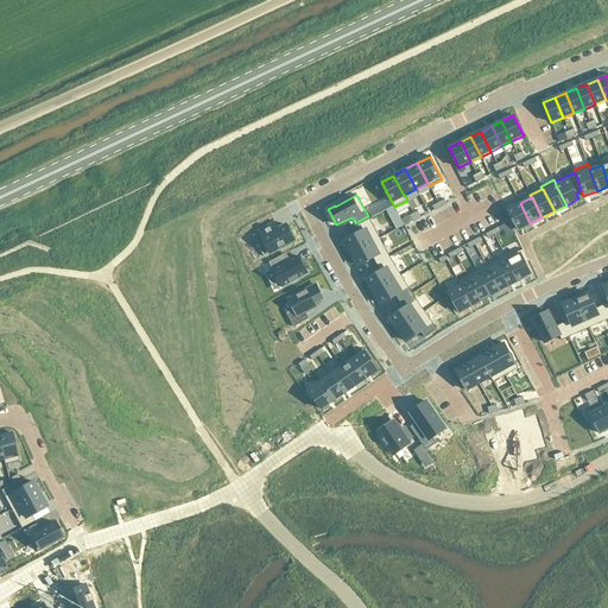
[(372,217),(393,206),(390,198),(368,210),(372,217)]
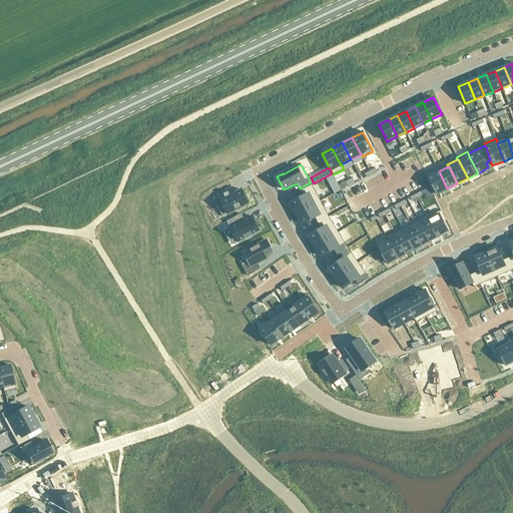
[(437,167),(426,172),(437,194),(447,188),(439,171),(437,167)]
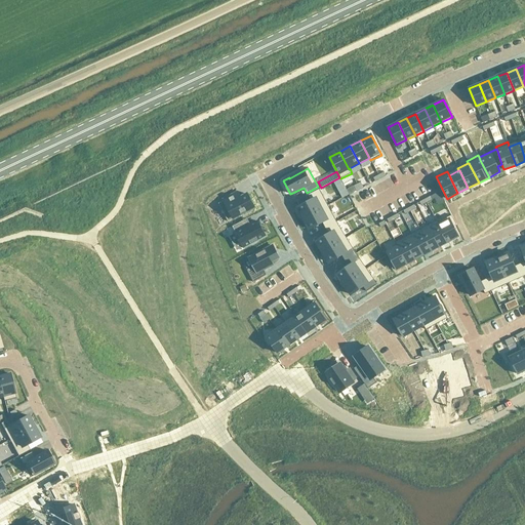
[(342,184),(340,178),(339,178),(333,182),(336,187),(342,184)]
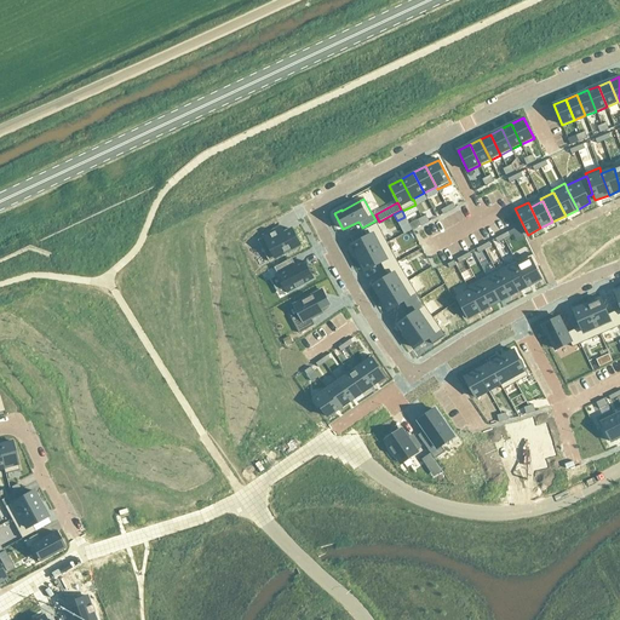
[(352,246),(351,247),(354,253),(355,252),(359,258),(386,242),(377,223),(363,230),(367,237),(351,246),(352,246)]
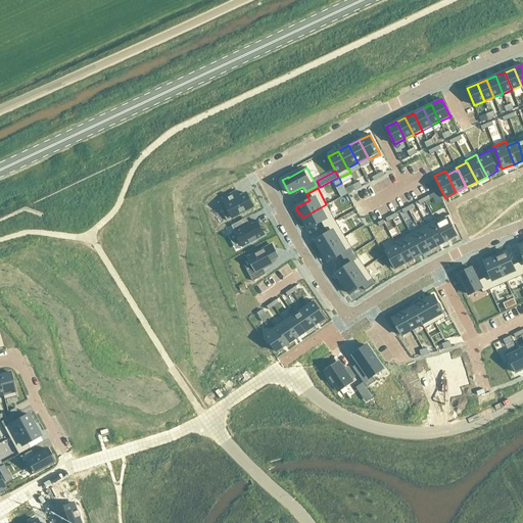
[(223,200),(218,203),(227,221),(242,214),(243,215),(251,210),(250,208),(253,207),(246,193),(233,200),(231,195),(232,195),(232,194),(223,199),(223,200)]
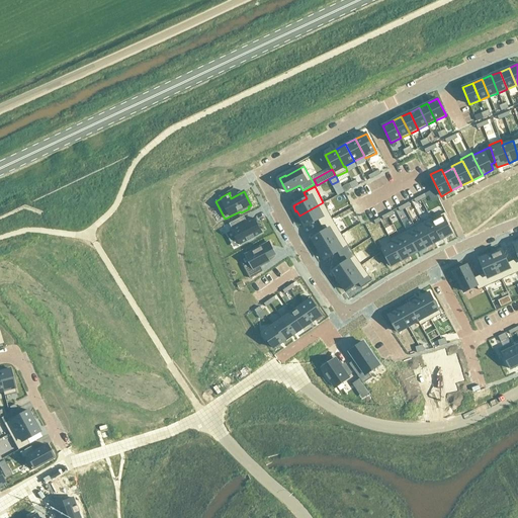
[(323,202),(299,216),(301,221),(301,222),(304,226),(305,226),(305,227),(318,220),(321,226),(332,220),(323,202)]
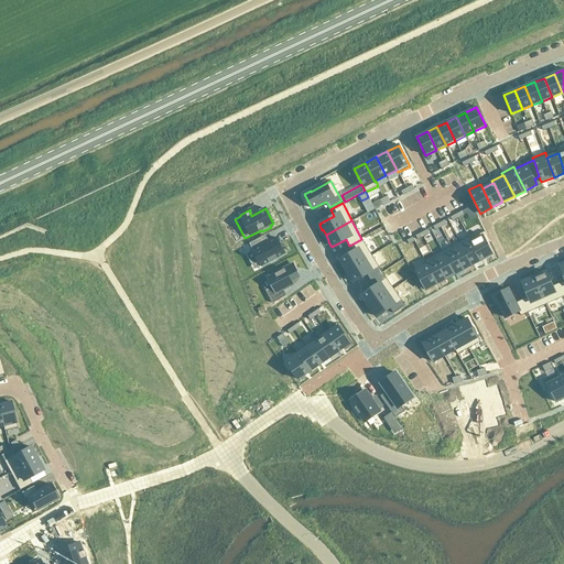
[(470,239),(469,239),(472,241),(480,260),(492,255),(487,243),(489,242),(490,241),(485,231),(484,232),(470,239)]
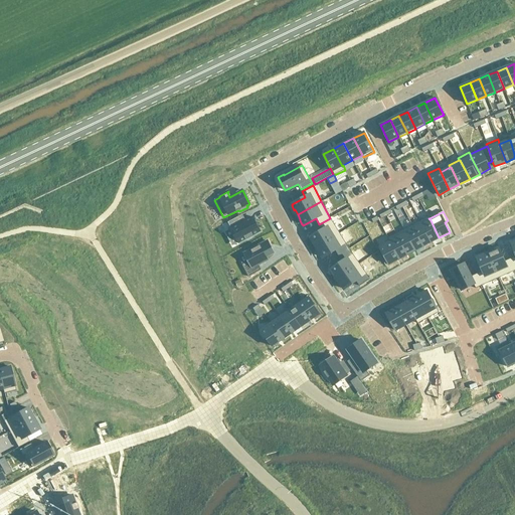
[(238,216),(227,222),(238,242),(260,231),(252,217),(241,223),(238,216)]
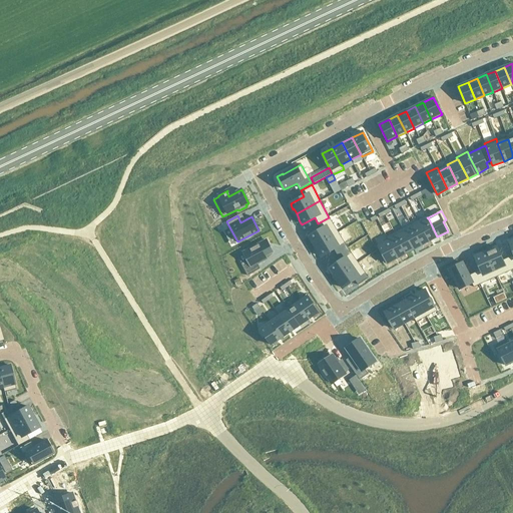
[(427,215),(418,219),(430,240),(437,236),(429,219),(427,217),(428,217),(427,215)]
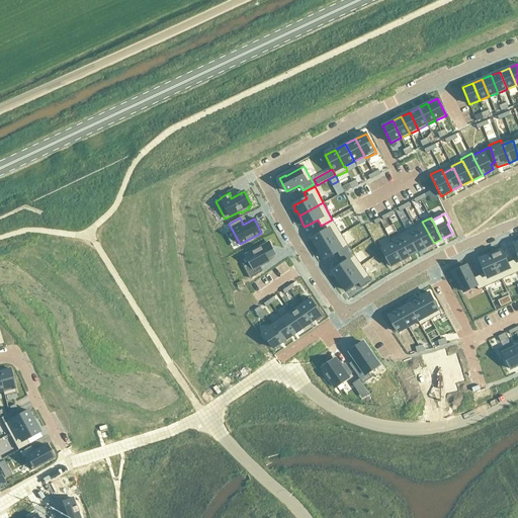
[(324,231),(312,239),(316,244),(315,245),(318,249),(341,235),(332,220),(321,226),(324,231)]
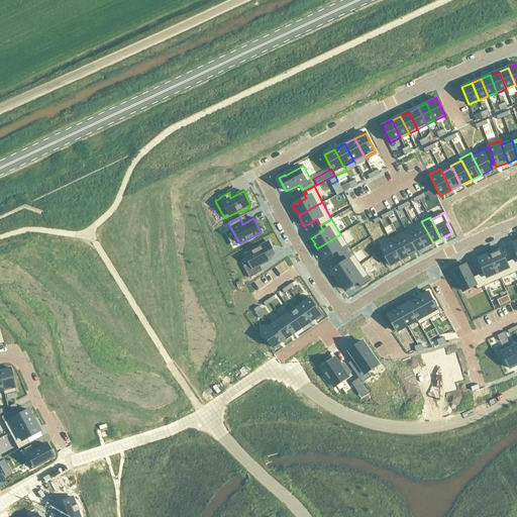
[(421,221),(413,226),(425,247),(433,242),(421,221)]
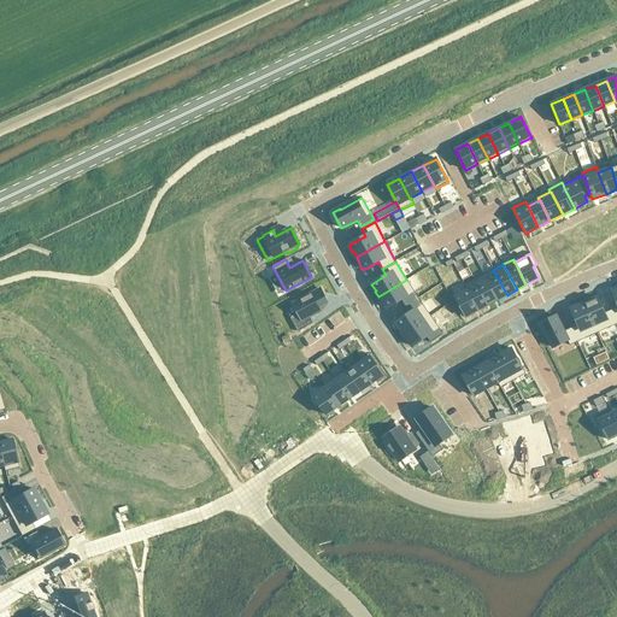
[(493,270),(483,275),(498,300),(507,295),(493,270)]
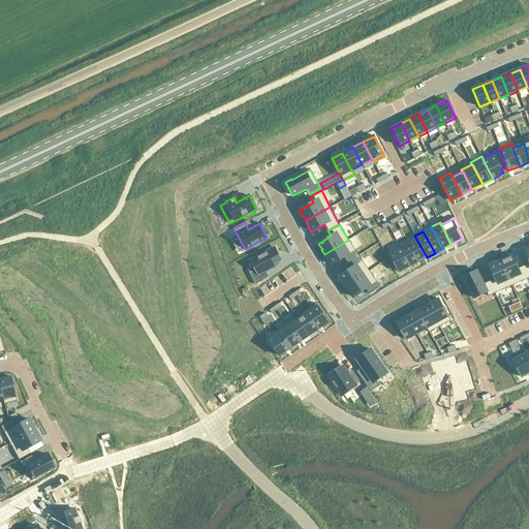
[(414,236),(406,240),(418,261),(427,257),(414,236)]
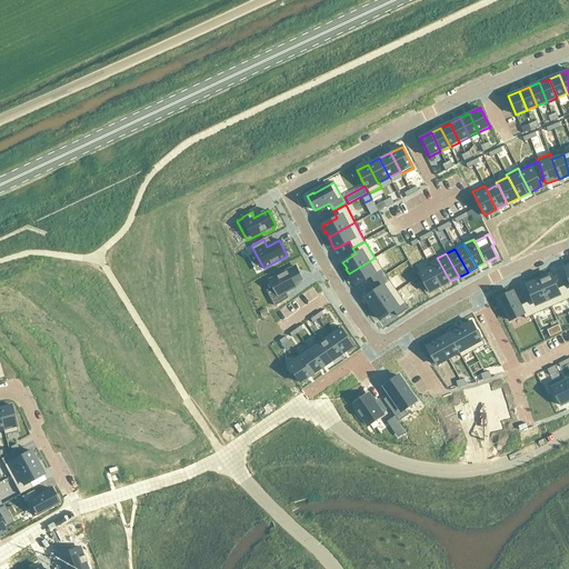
[(375,258),(349,273),(352,279),(357,285),(370,277),(373,282),(386,276),(375,258)]
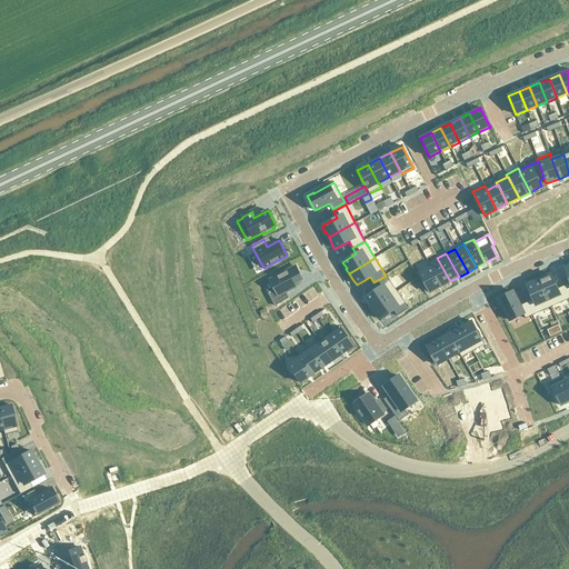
[(437,258),(428,263),(430,268),(431,268),(441,286),(450,281),(437,258)]
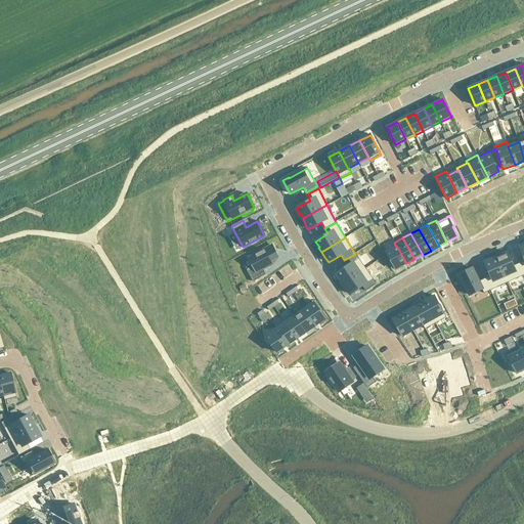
[(253,266),(246,269),(253,281),(266,274),(263,269),(272,264),(270,261),(278,257),(272,246),(249,258),(253,266)]
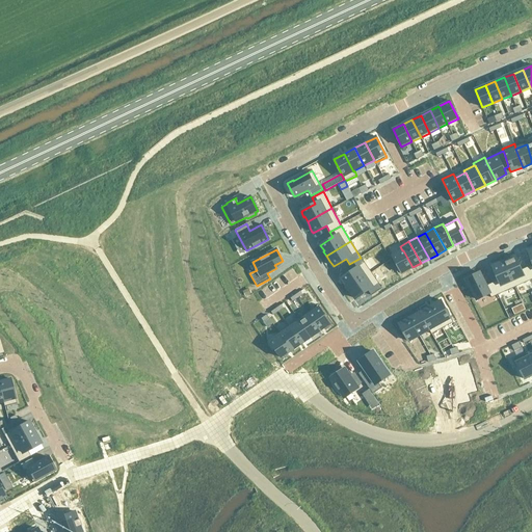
[(402,250),(392,256),(401,273),(413,267),(403,250),(402,250)]
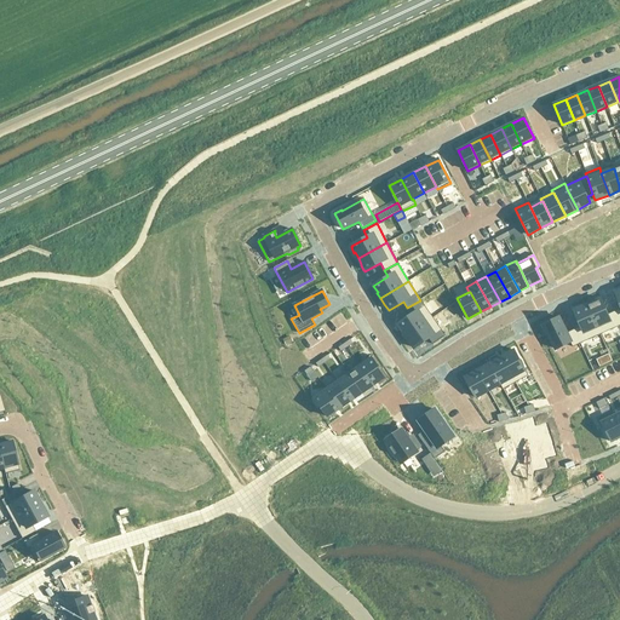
[(593,302),(587,304),(587,305),(601,334),(619,325),(614,311),(607,315),(601,299),(593,302)]
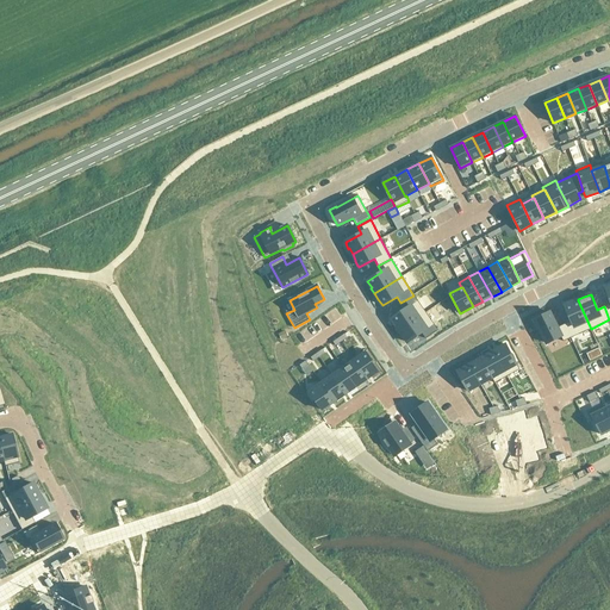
[(392,321),(391,321),(394,327),(396,325),(399,331),(425,312),(414,296),(400,303),(405,310),(391,319),(392,321)]
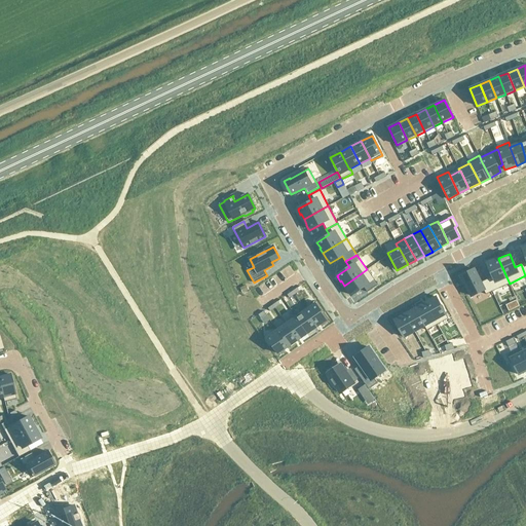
[(493,277),(487,279),(492,292),(510,284),(498,259),(492,261),(492,260),(487,262),(488,263),(487,263),(493,277)]
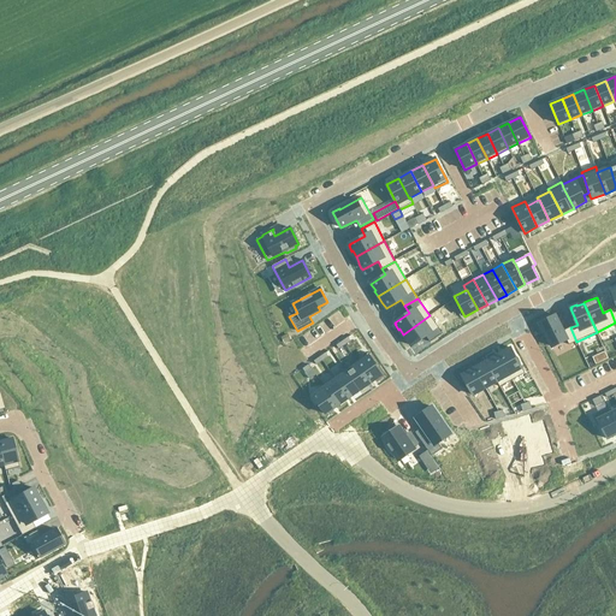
[(403,335),(402,335),(407,341),(407,339),(412,347),(426,336),(430,343),(443,333),(430,315),(403,335)]
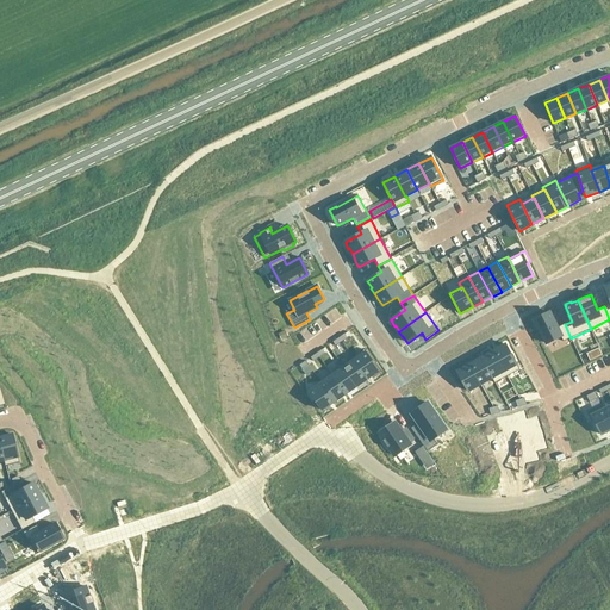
[(549,312),(534,321),(537,328),(539,328),(547,343),(561,336),(564,342),(571,338),(565,324),(558,328),(549,312)]
